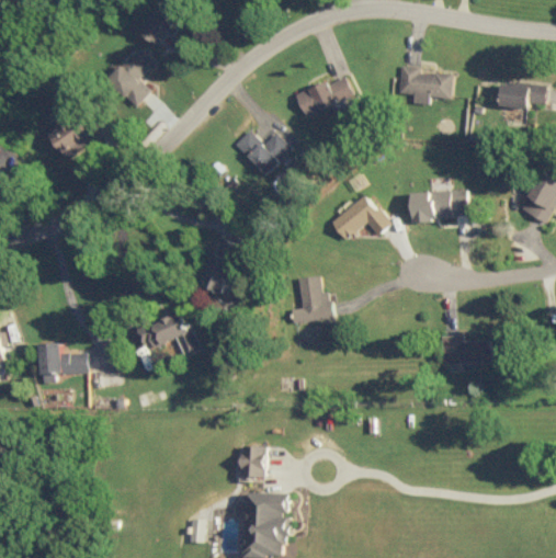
[(165,0),(155,0),(136,34),(157,46),(179,8),(165,0)]
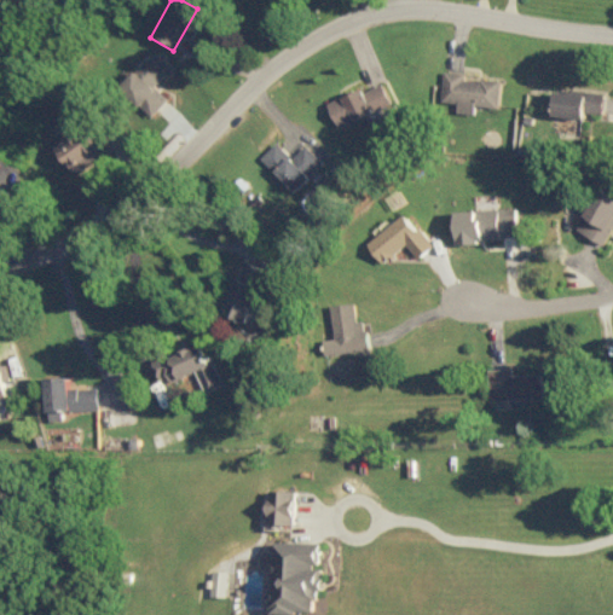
[(163,73),(148,57),(120,86),(150,114),(163,99),(150,87),(163,73)]
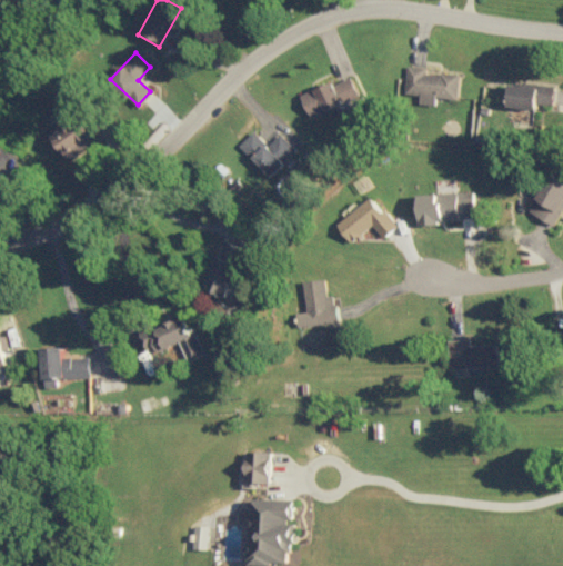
[(455,77),(422,72),(422,68),(403,66),(400,99),(431,102),(431,98),(453,100),(455,77)]
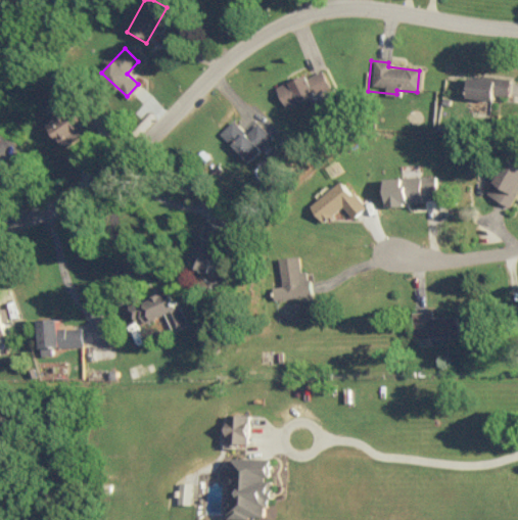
[(318,67),(275,88),(285,108),(327,88),(318,67)]
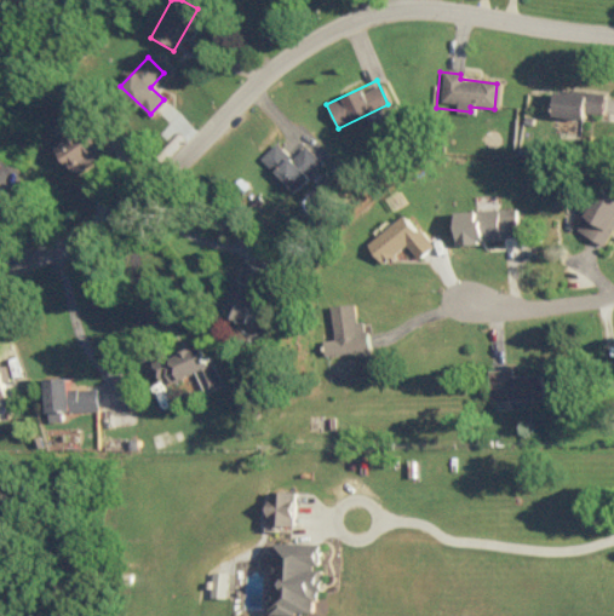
[(585,114),(600,116),(603,97),(556,90),(551,115),(584,120),(585,114)]
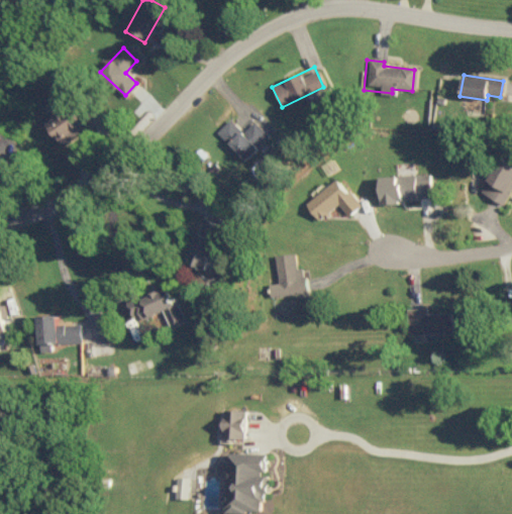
[(42,108),(48,118),(42,122),(59,146),(77,134),(73,129),(95,115),(83,96),(60,110),(54,101),(42,108)]
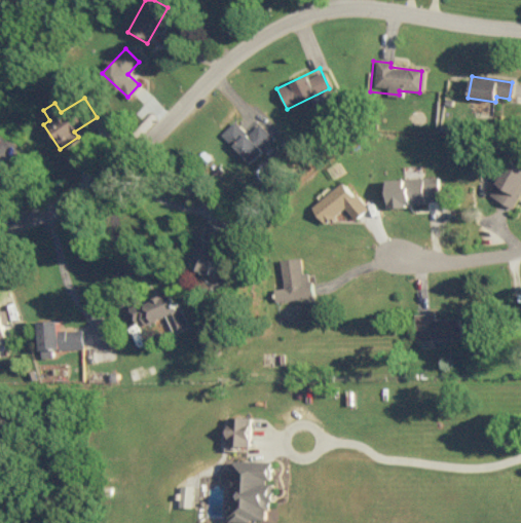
[(218,137),(232,123),(245,137),(257,124),(270,139),(259,149),(262,152),(249,165),(233,148),(230,150),(218,137)]
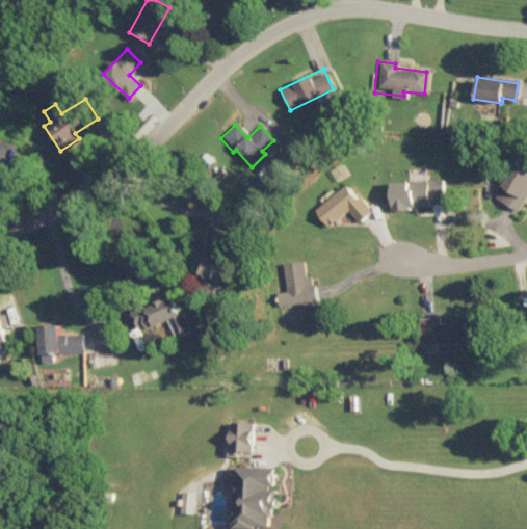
[(518,211),(526,187),(526,167),(510,161),(494,201),(518,211)]
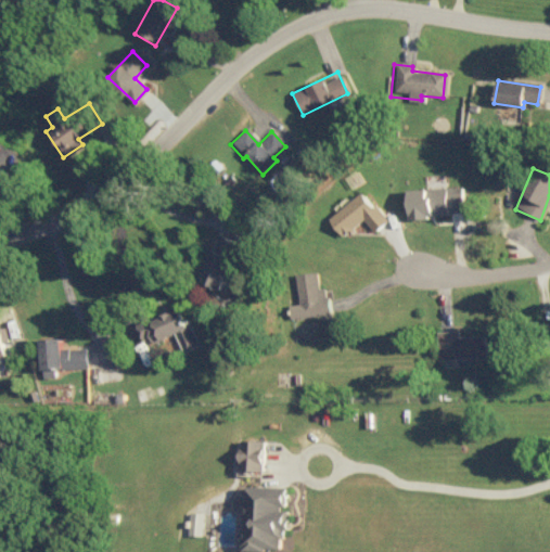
[(404,188),(460,185),(461,212),(446,213),(445,215),(429,216),(430,221),(406,222),(404,188)]
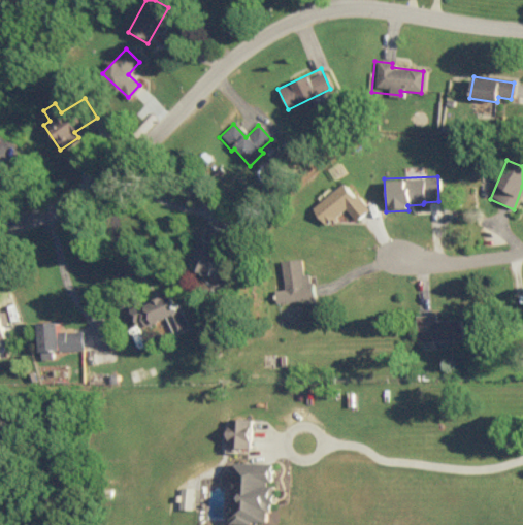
[(308,208),(324,227),(334,219),(345,210),(355,222),(369,209),(344,179),(308,208)]
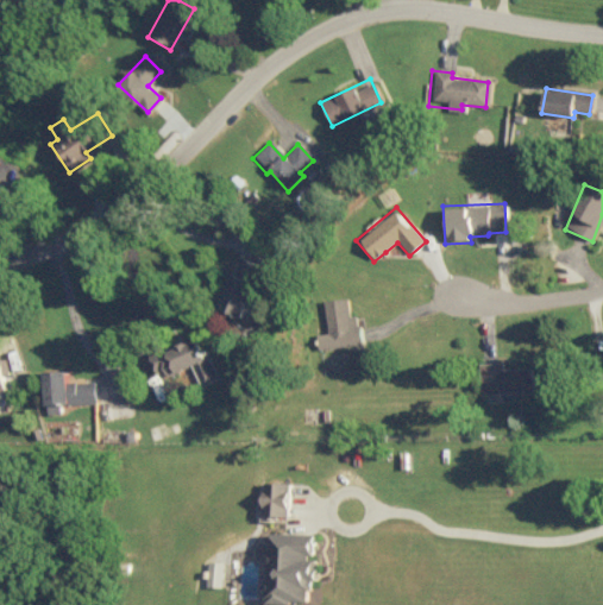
[(244,317),(262,265),(240,258),(234,275),(228,272),(217,308),(244,317)]
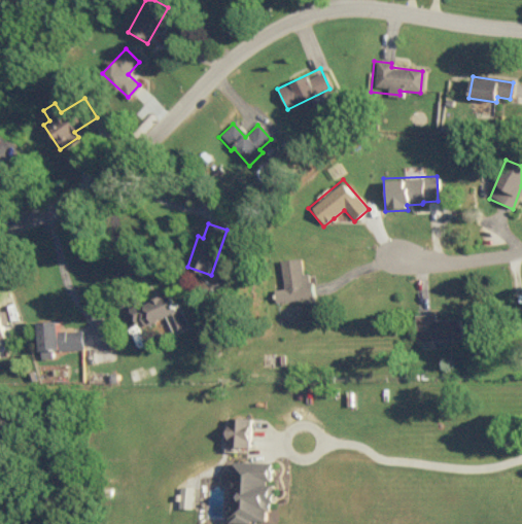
[(272,290),(282,289),(280,260),(298,259),(300,274),(306,274),(307,282),(312,281),(314,299),(273,302),(272,290)]
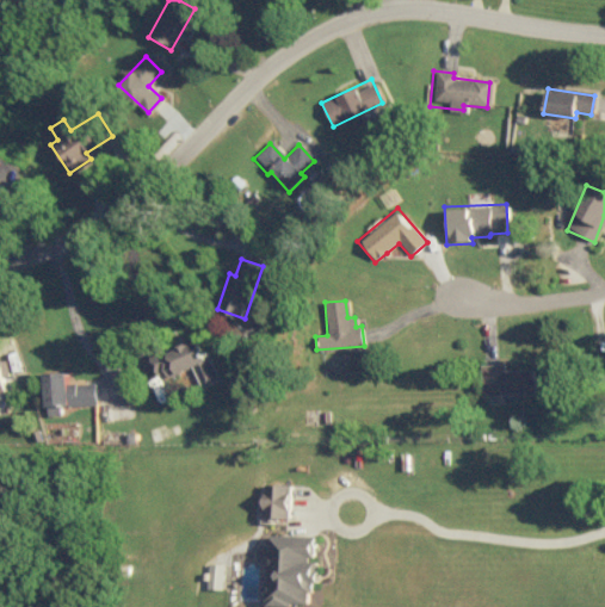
[(155,381),(189,367),(196,388),(211,382),(196,339),(147,357),(155,381)]
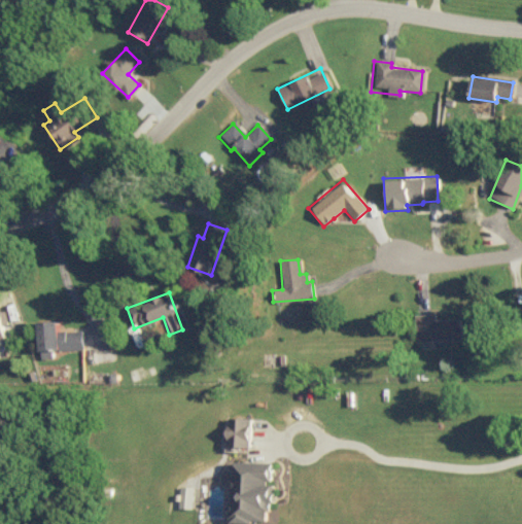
[(412,314),(432,313),(433,320),(457,318),(458,339),(414,342),(412,314)]
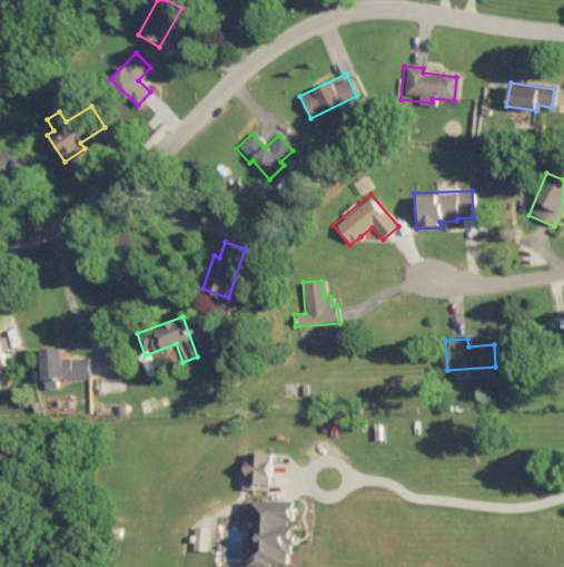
[(41,389),(55,388),(55,379),(87,379),(86,359),(61,359),(61,349),(40,349),(41,389)]
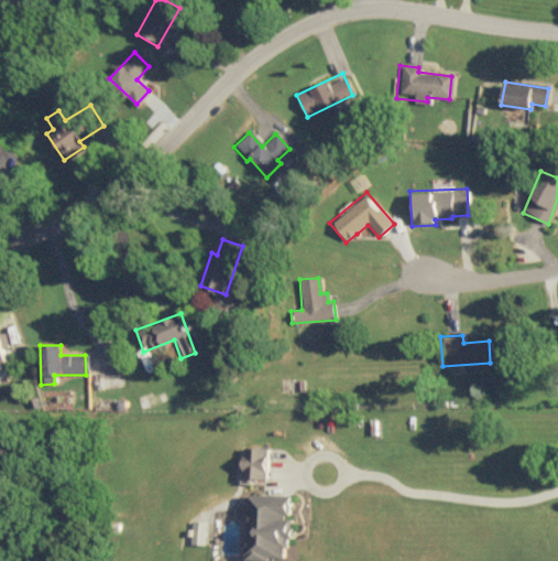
[(240,478),(264,479),(264,449),(241,449),(240,478)]
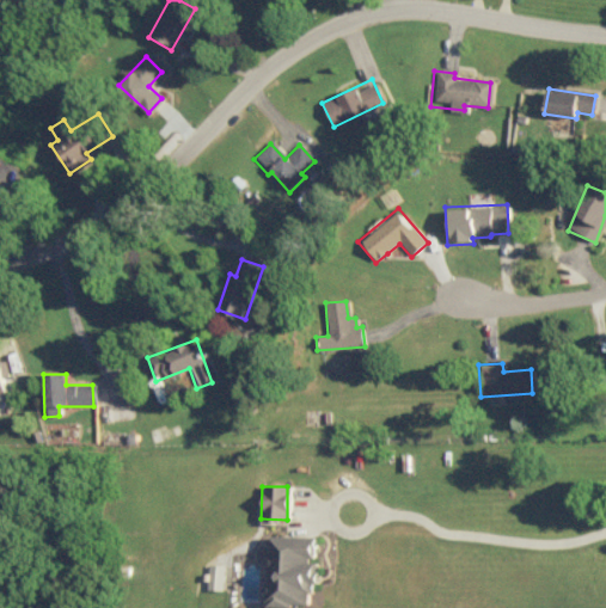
[(312,538),(267,536),(264,607),(308,607),(310,584),(314,584),(314,562),(311,562),(312,538)]
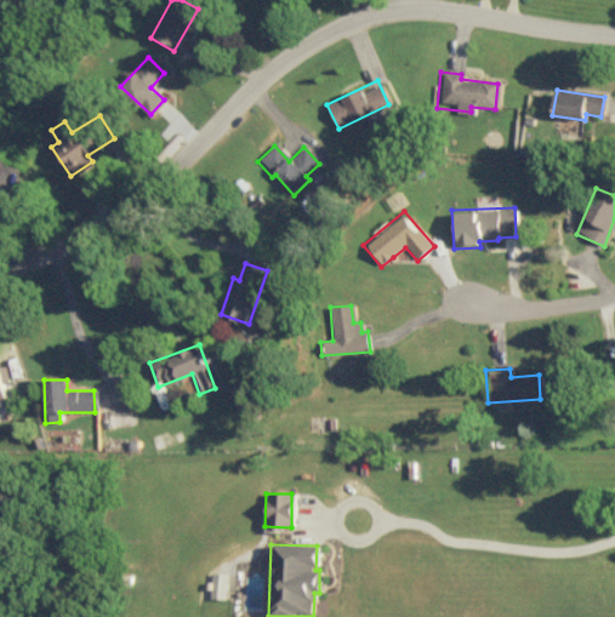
[(221,600),(222,575),(206,573),(206,600),(221,600)]
